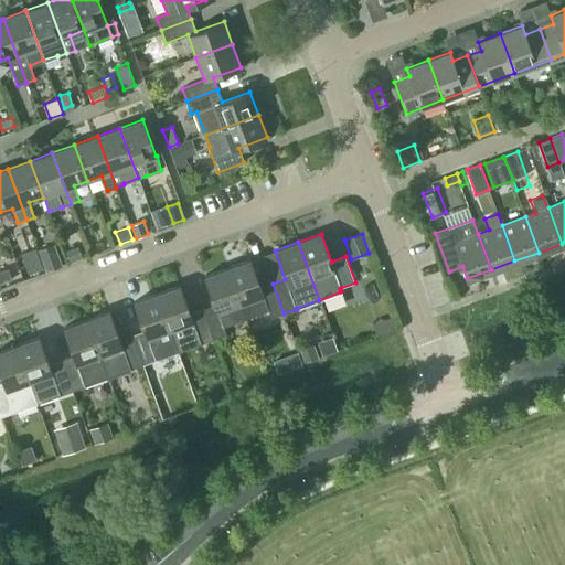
[(38,252),(45,273),(60,267),(52,246),(38,252)]
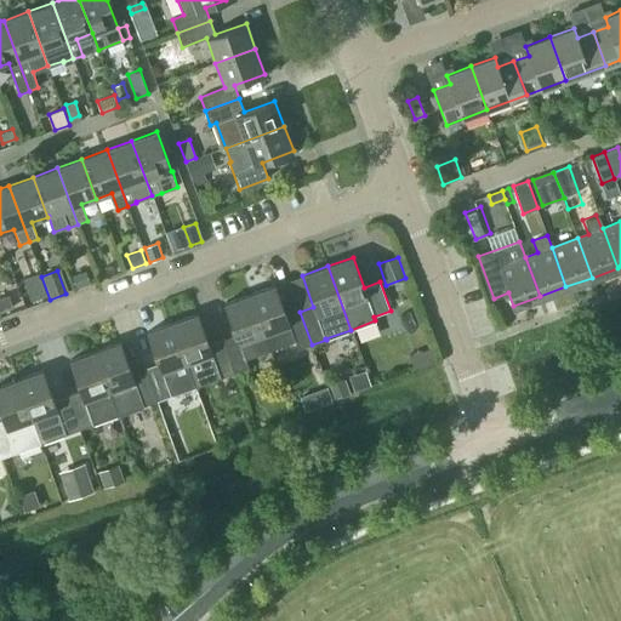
[(77,288),(91,283),(86,271),(72,275),(77,288)]
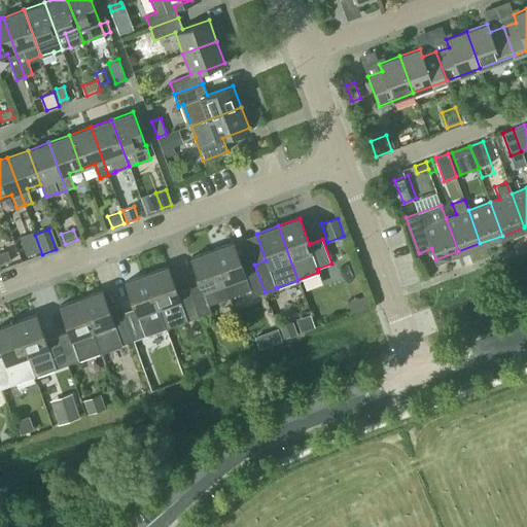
[(21,237),(27,255),(39,250),(33,232),(21,237)]
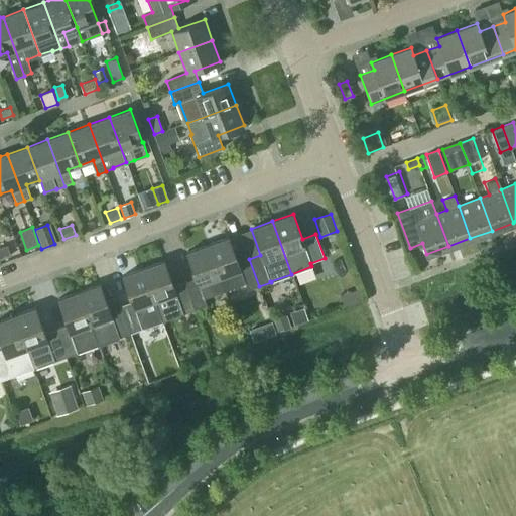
[(248,290),(259,286),(249,259),(238,263),(229,237),(208,245),(223,286),(243,279),(248,290)]
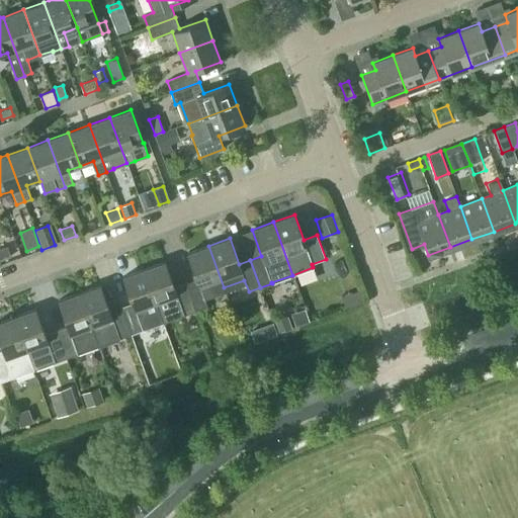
[(0,261),(11,257),(7,246),(0,248),(0,261)]
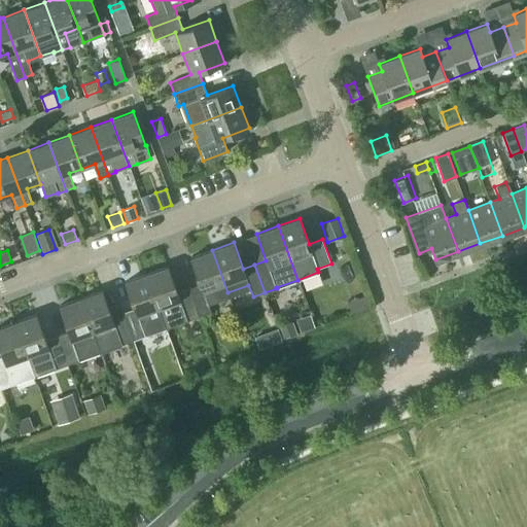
[(227,292),(212,250),(190,257),(200,284),(188,288),(199,317),(211,312),(206,301),(227,292)]
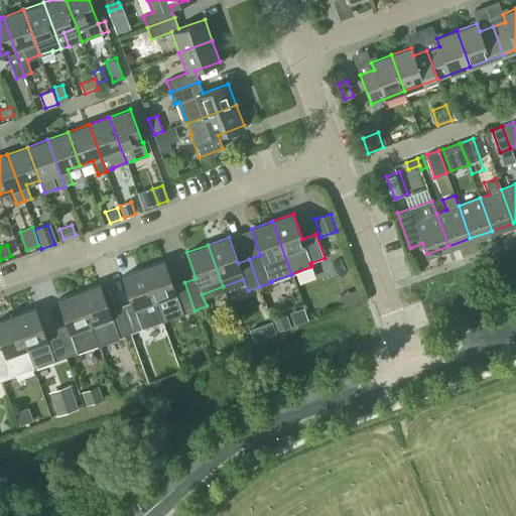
[(183,314),(195,310),(184,282),(173,286),(164,261),(143,268),(155,301),(162,321),(183,314)]
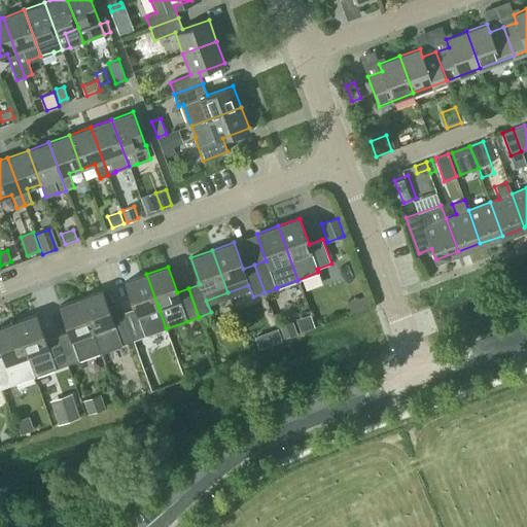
[(135,309),(124,313),(134,341),(136,347),(148,343),(138,316),(159,308),(146,274),(125,282),(135,309)]
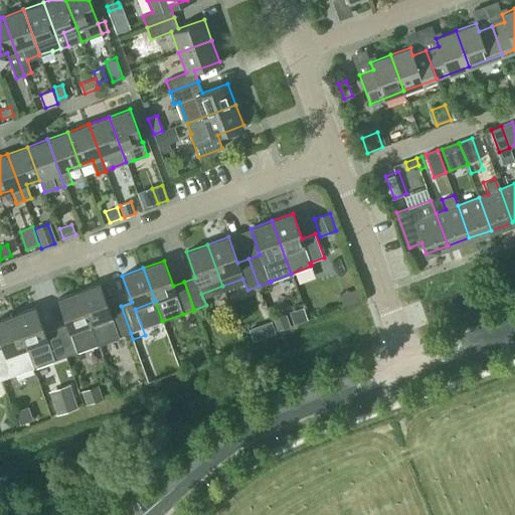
[(131,333),(121,306),(110,310),(100,284),(78,292),(98,344),(119,336),(119,337),(131,333)]
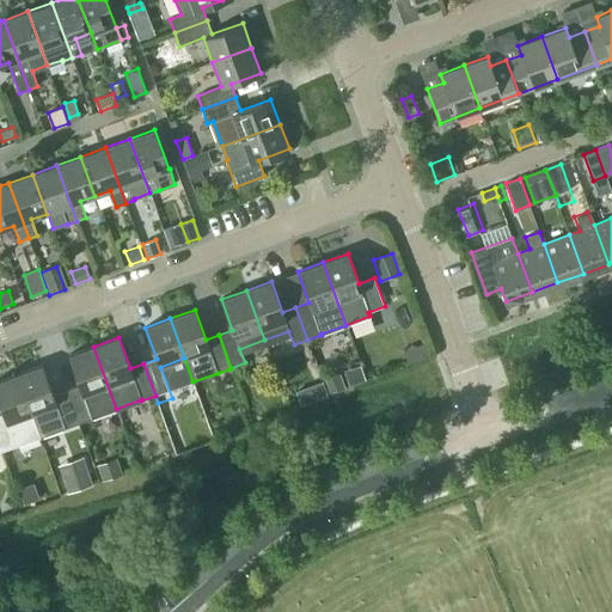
[(80,386),(67,391),(79,423),(92,418),(92,417),(116,409),(93,347),(68,355),(80,386)]
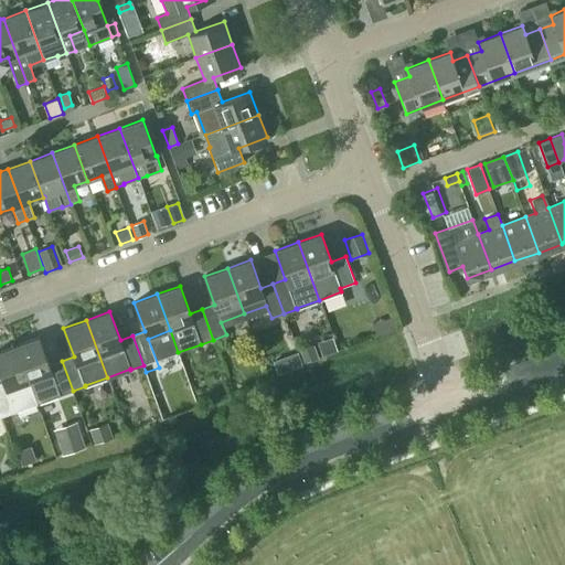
[(73,391),(62,361),(50,365),(39,337),(16,345),(38,403),(60,395),(73,391)]
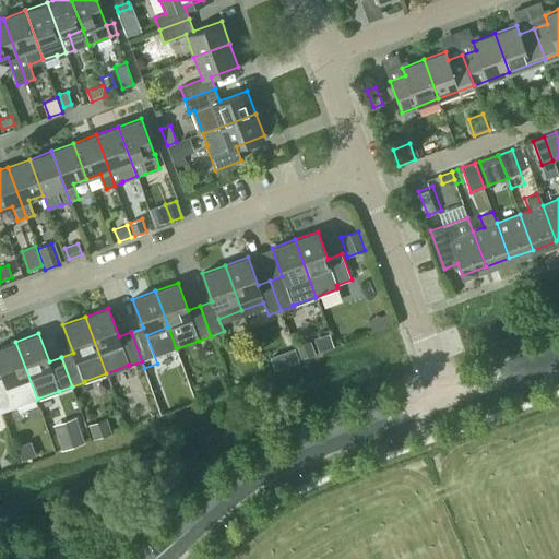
[(329,333),(314,339),(319,352),(333,346),(329,333)]
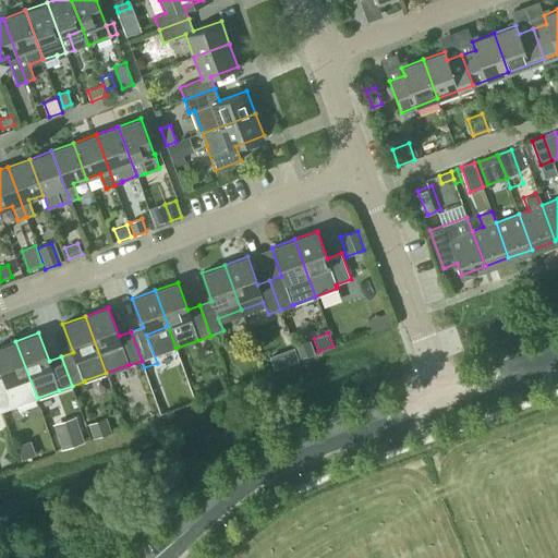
[(311,340),(295,344),(300,358),(314,352),(311,340)]
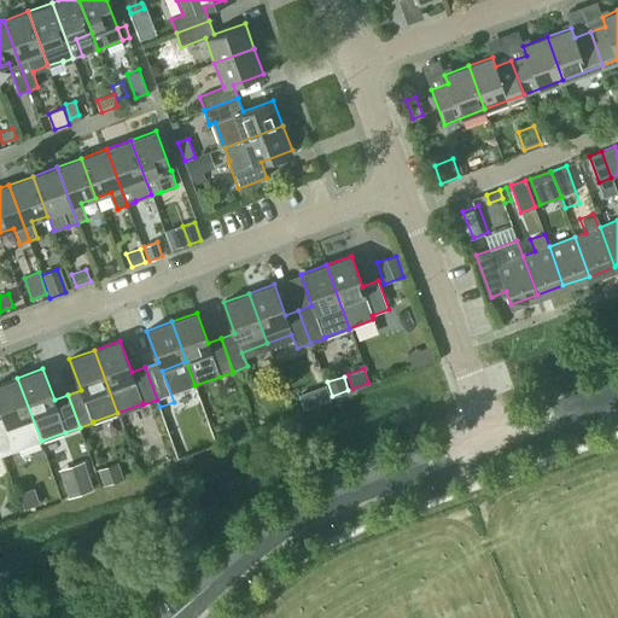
[(0,408),(4,418),(0,419),(0,449),(3,456),(16,450),(41,441),(17,378),(0,384),(0,408)]
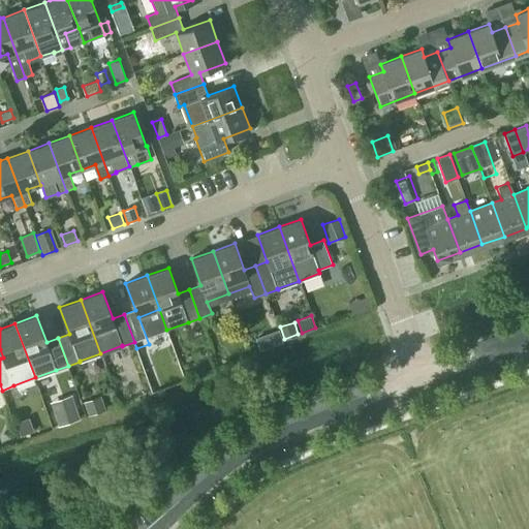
[(283,341),(278,330),(272,332),(276,344),(283,341)]
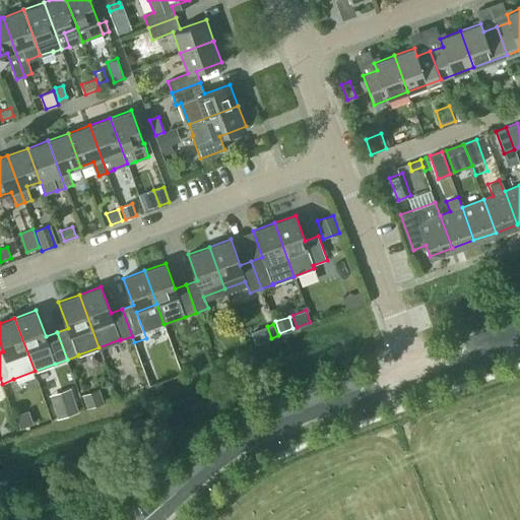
[(96,393),(83,397),(87,407),(101,403),(96,393)]
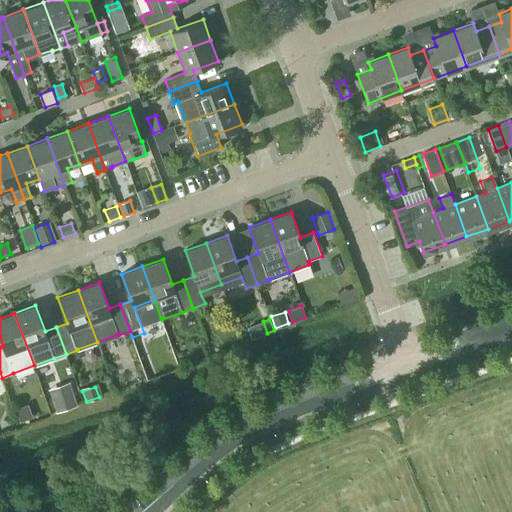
[(52,398),(57,411),(77,405),(73,391),(52,398)]
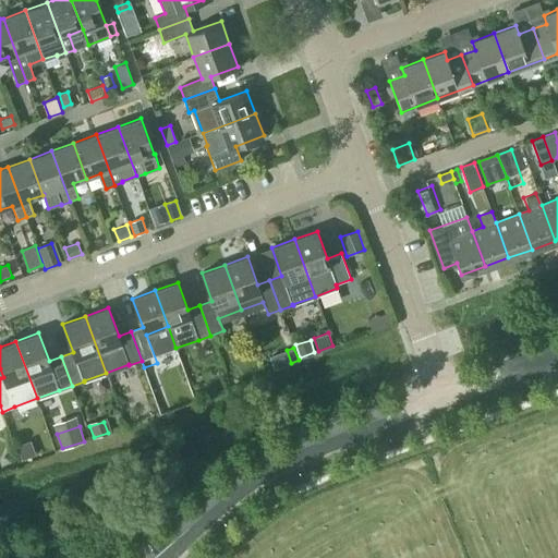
[(16,445),(22,459),(36,455),(31,440),(16,445)]
